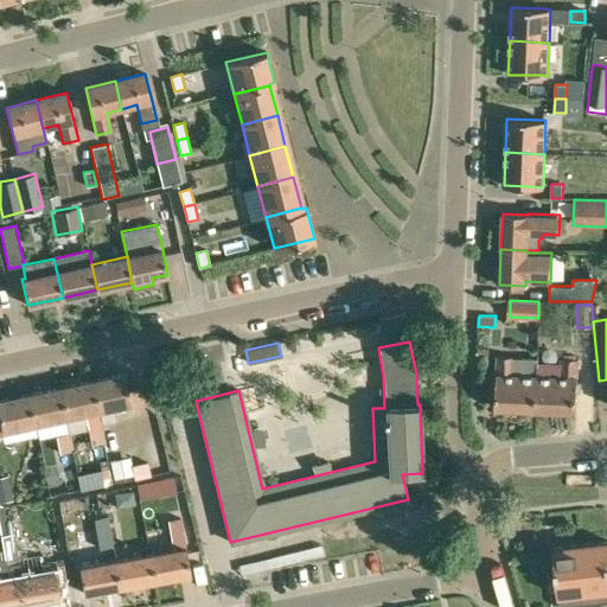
[(537,362),(538,362),(537,358),(496,357),(494,376),(497,376),(497,379),(492,379),(492,389),(496,389),(496,408),(536,409),(537,362)]
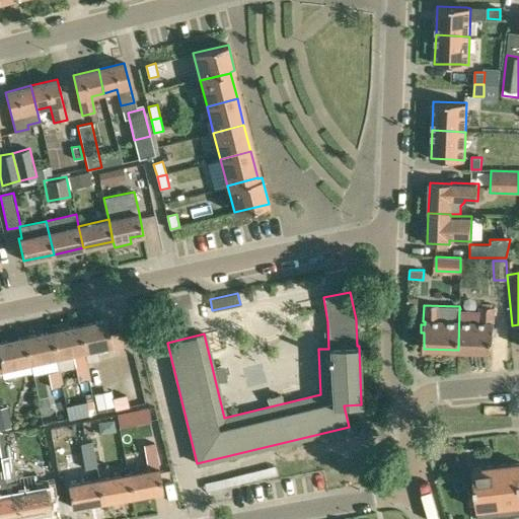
[(459,309),(458,350),(493,352),(493,336),(497,336),(497,327),(494,327),(494,323),(495,323),(495,307),(478,306),(478,310),(460,309),(459,309)]
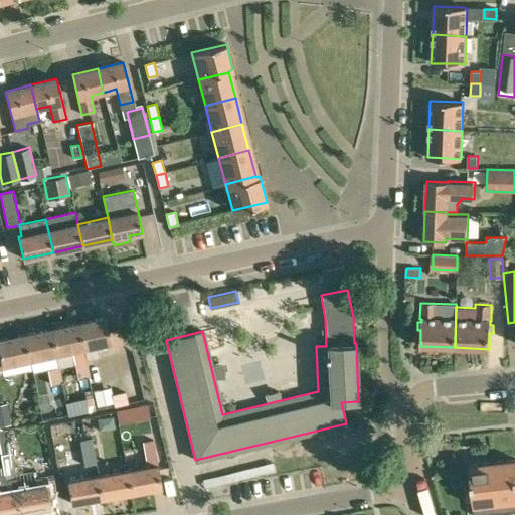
[(77,324),(83,348),(111,342),(112,347),(122,345),(119,330),(109,332),(106,318),(77,324)]
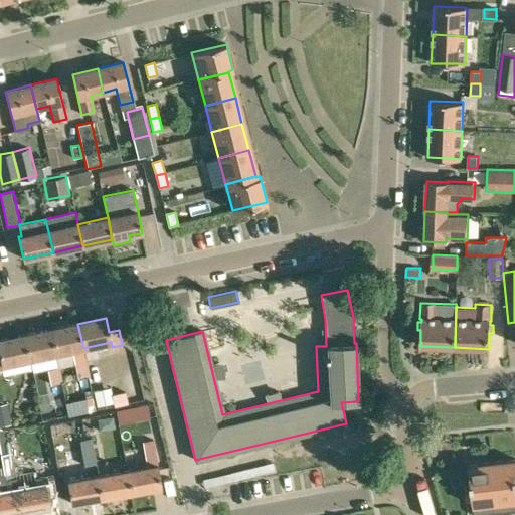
[(55,354),(83,348),(77,324),(50,329),(55,354)]
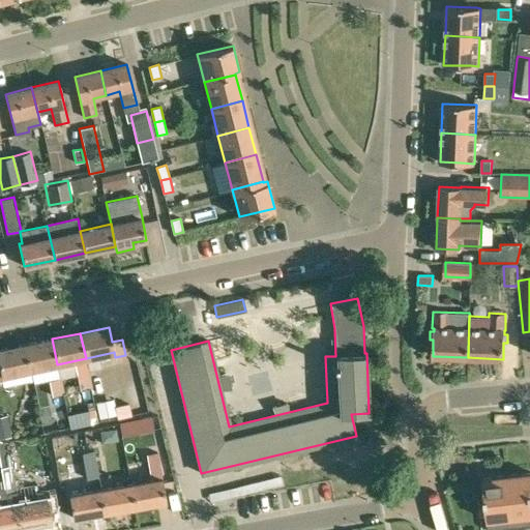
[(29,371),(57,364),(52,339),(24,345),(29,371)]
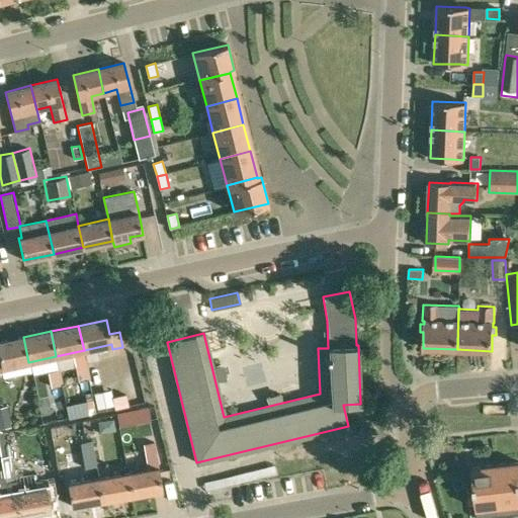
[(1,368),(28,362),(23,337),(0,341),(0,372),(2,373),(1,368)]
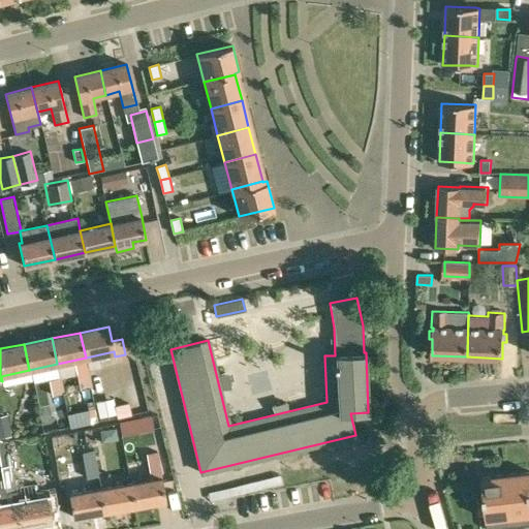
[(80,389),(82,389),(92,385),(89,371),(76,373),(80,389)]
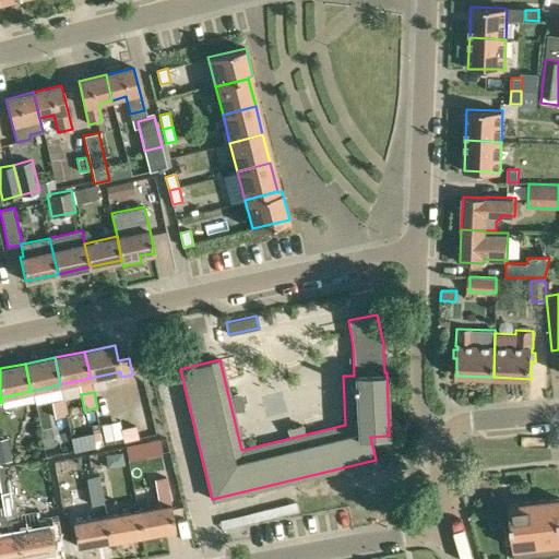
[(64,399),(63,399),(51,401),(55,417),(68,415),(64,399)]
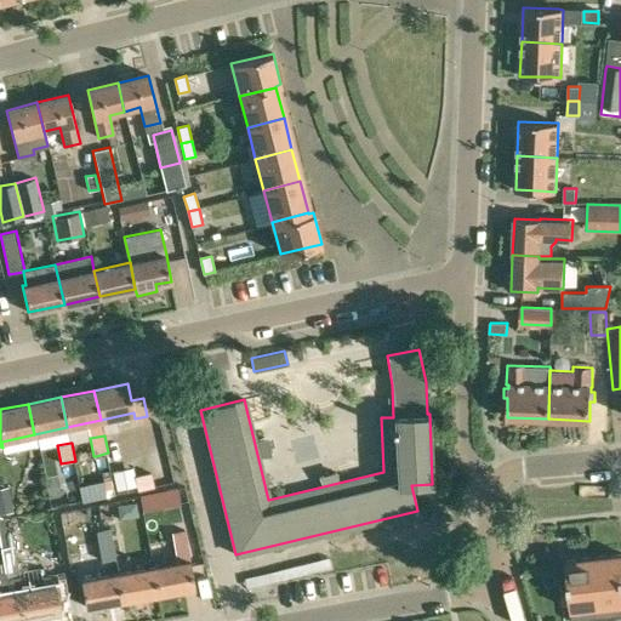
[(177,506),(175,489),(160,493),(164,508),(177,506)]
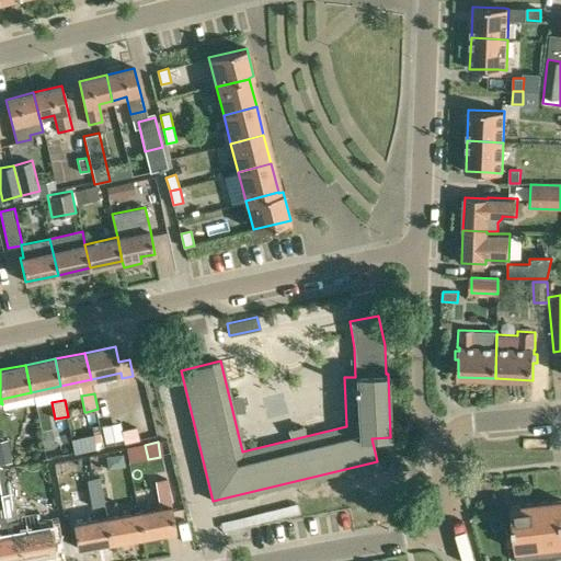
[(0,465),(11,462),(9,451),(0,453),(0,465)]
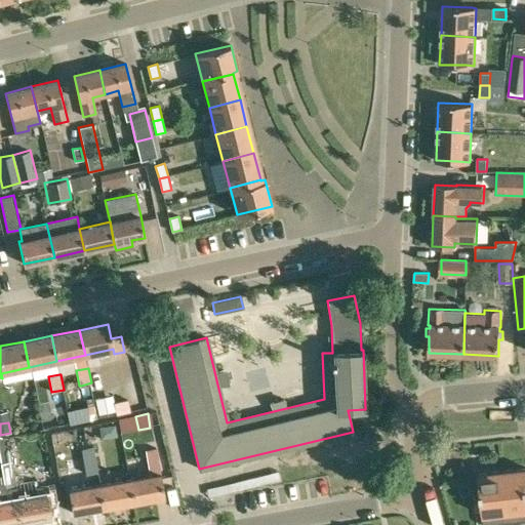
[(89,461),(96,460),(93,446),(87,447),(80,448),(82,459),(89,458),(89,461)]
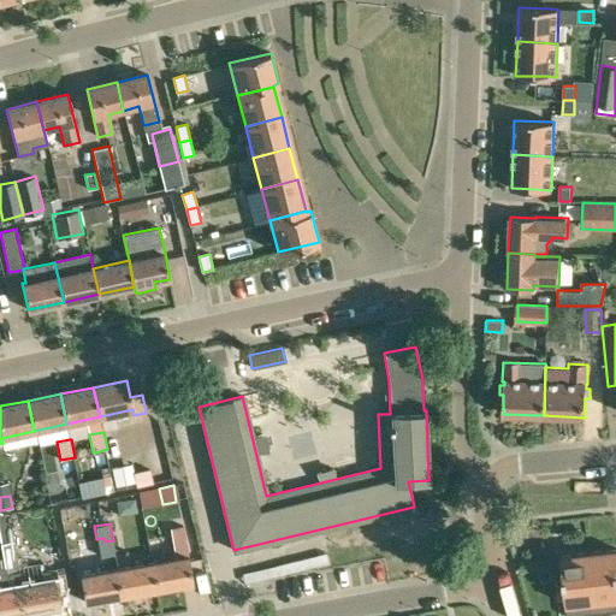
[(170,528),(172,543),(187,540),(183,526),(170,528)]
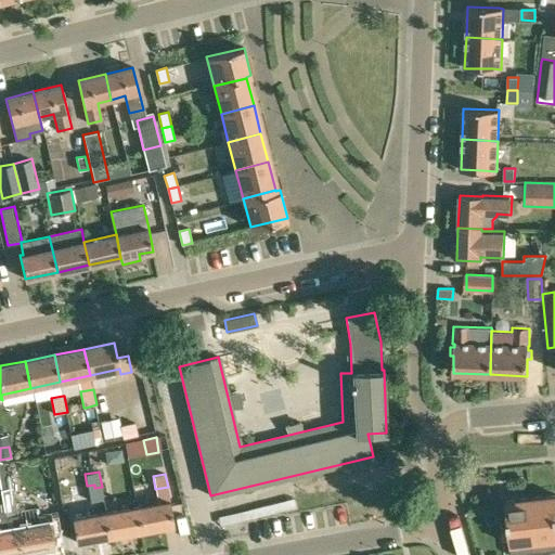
[(104,500),(102,487),(94,488),(94,485),(87,486),(90,500),(90,502),(104,500)]
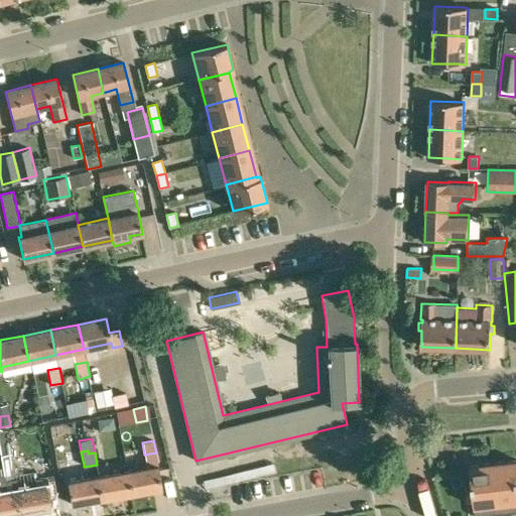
[(14,467),(11,453),(0,455),(0,458),(1,466),(7,465),(8,468),(14,467)]
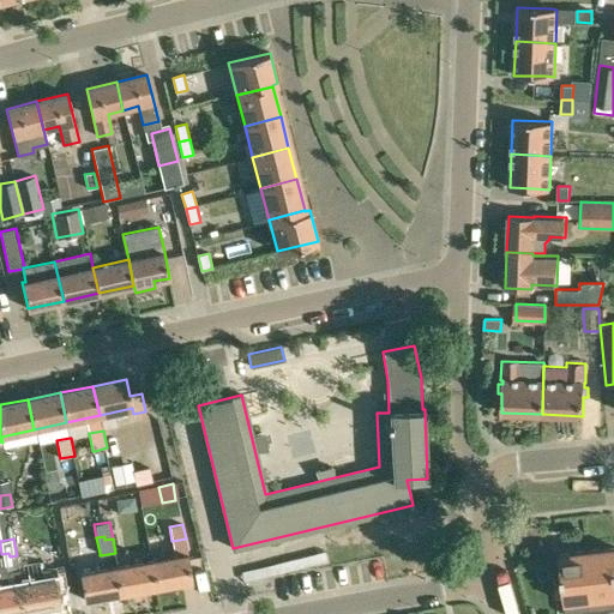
[(333,546),(253,570),(257,583),(337,559),(333,546)]
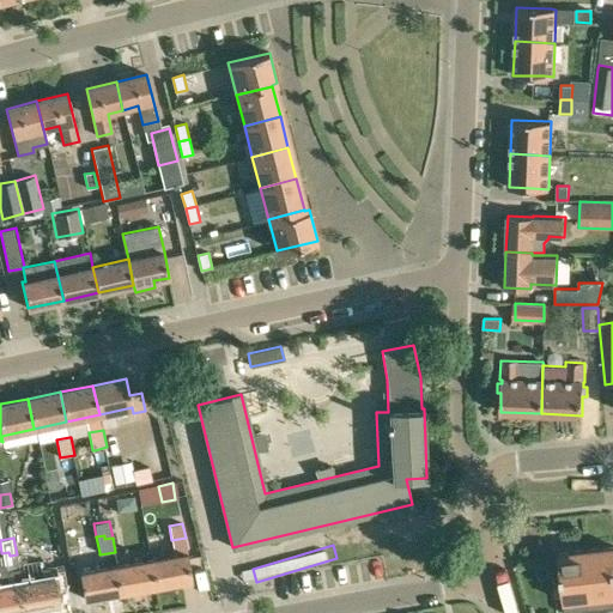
[(612,547),(587,551),(593,611),(612,607),(612,547)]
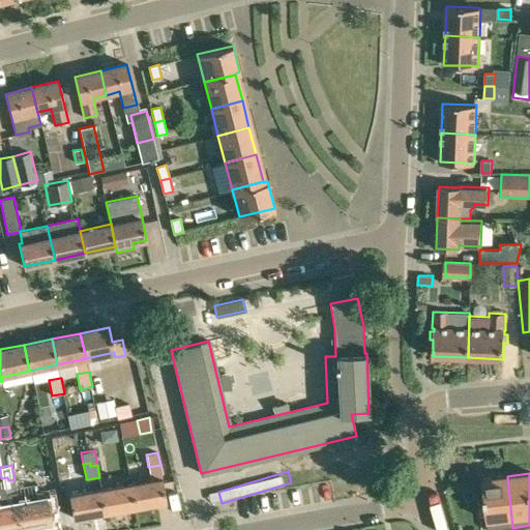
[(489,529),(491,529),(512,528),(507,476),(482,479),(489,529)]
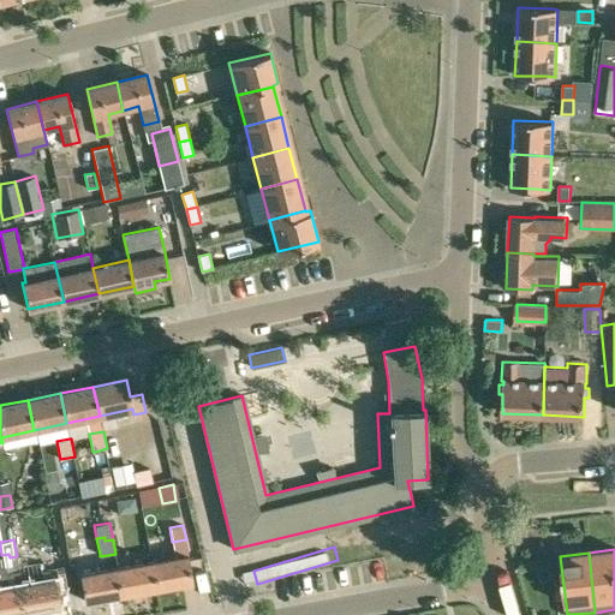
[(23,585),(17,556),(10,557),(9,554),(1,555),(4,566),(0,566),(0,614),(7,614),(27,611),(22,585),(23,585)]
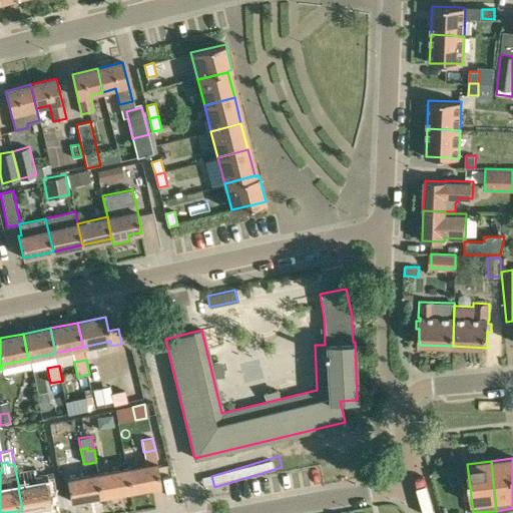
[(150,464),(145,465),(126,469),(130,491),(160,485),(156,463),(150,464)]
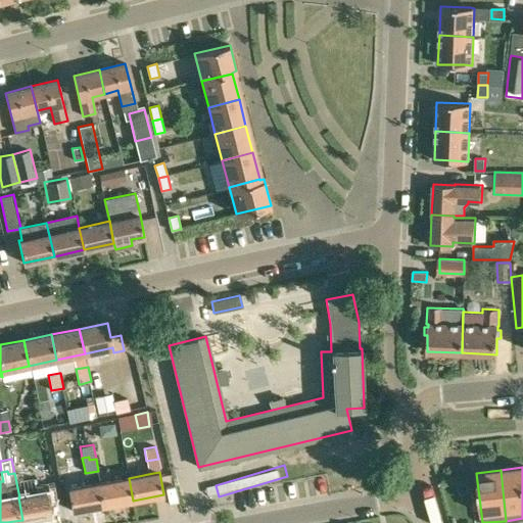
[(103,506),(133,501),(129,478),(100,483),(99,483),(103,506)]
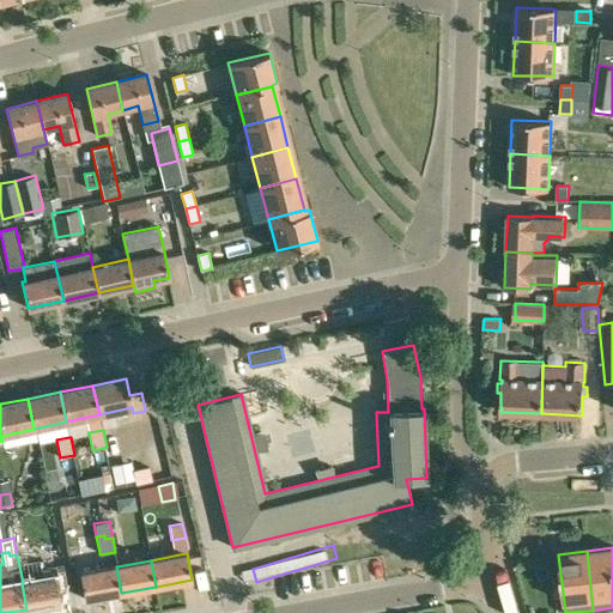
[(22,583),(26,610),(62,604),(55,566),(41,569),(43,580),(23,583),(22,583)]
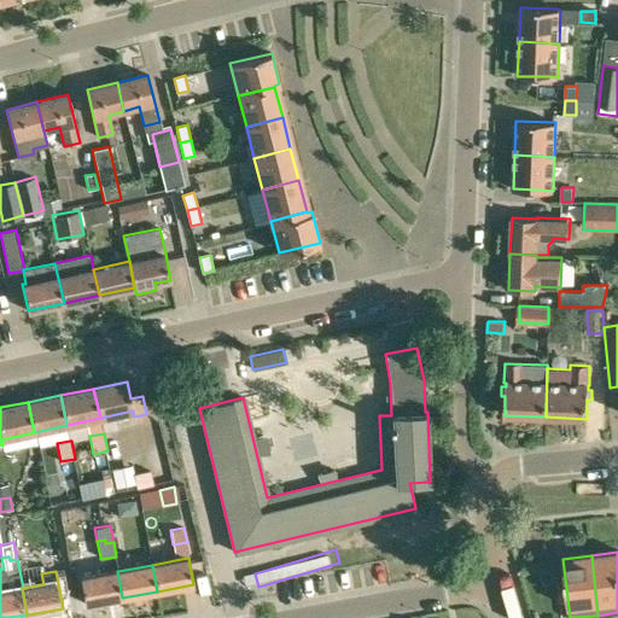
[(117,571),(80,578),(86,605),(122,598),(117,571)]
